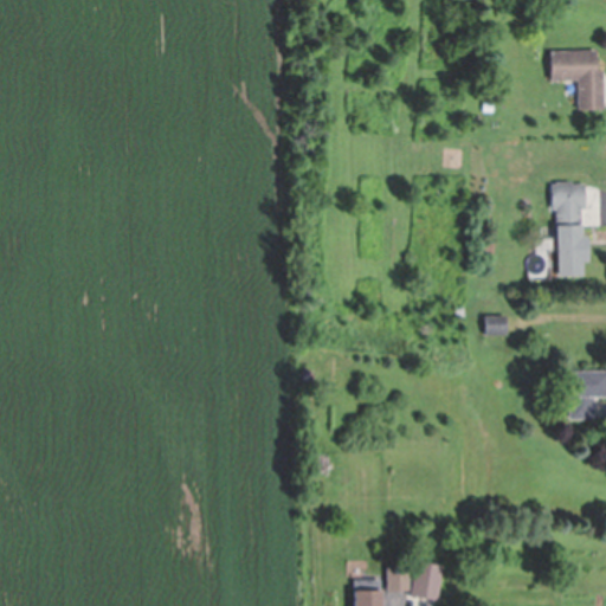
[(547,50),(595,50),(595,71),(600,71),(600,95),(600,109),(575,110),(575,79),(547,79),(547,50)]
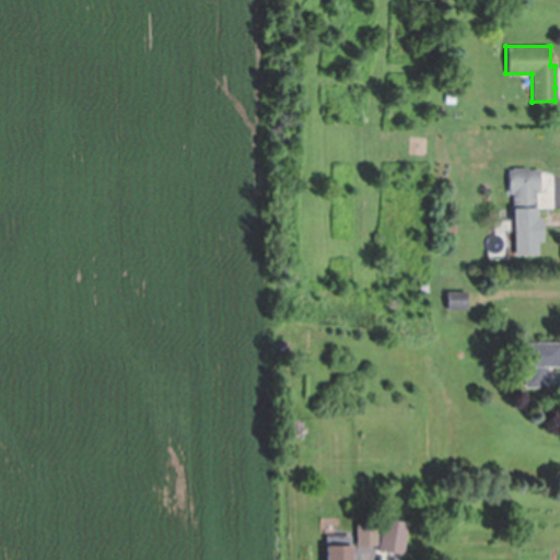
[(526,168),(512,168),(512,171),(508,171),(508,195),(512,195),(512,209),(514,209),(536,208),(536,201),(536,193),(539,193),(538,171),(526,171),(526,168)]
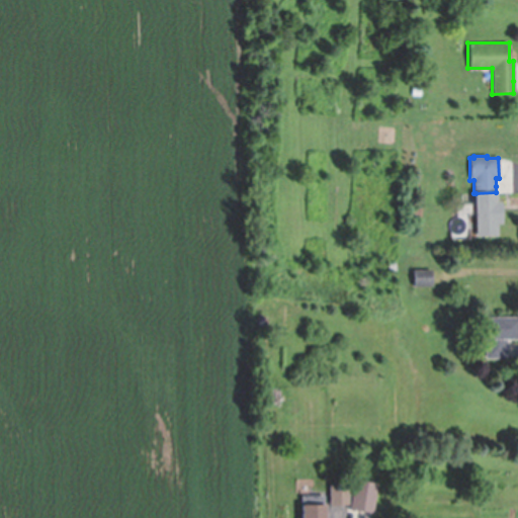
[(476,193),(477,237),(497,237),(497,224),(502,224),(502,202),(498,202),(498,192),(496,192),(476,193)]
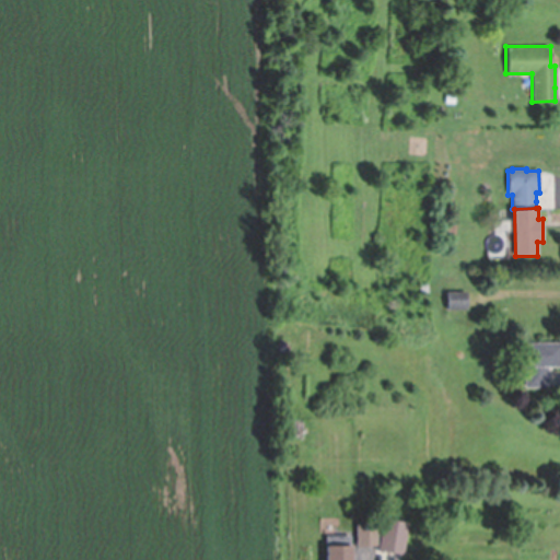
[(447,294),(468,294),(468,312),(447,313),(447,294)]
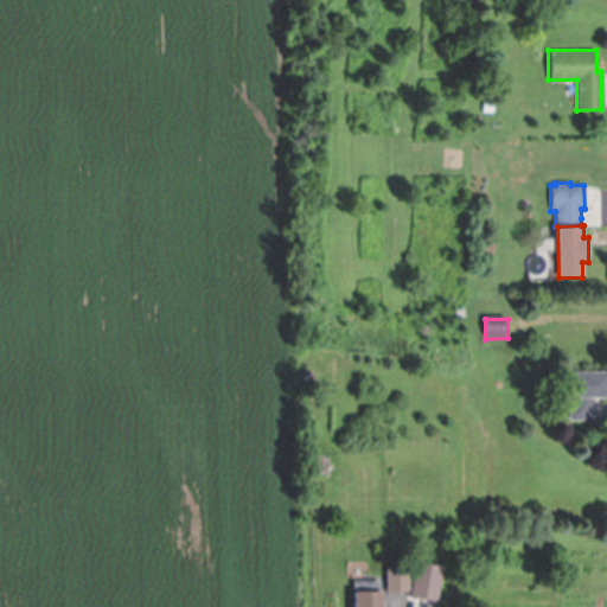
[(606,371),(568,372),(569,421),(594,421),(593,410),(593,397),(606,397),(606,371)]
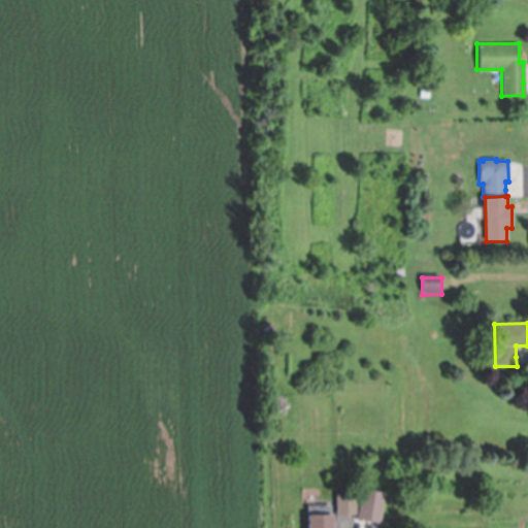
[(380,527),(357,524),(360,494),(384,497),(380,527)]
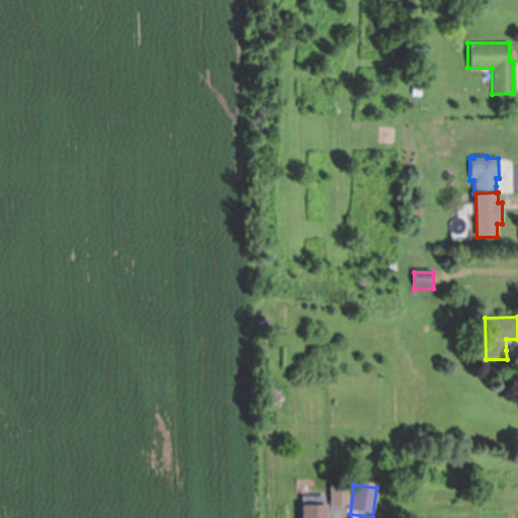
[(330,490),(349,490),(349,509),(330,510),(330,490)]
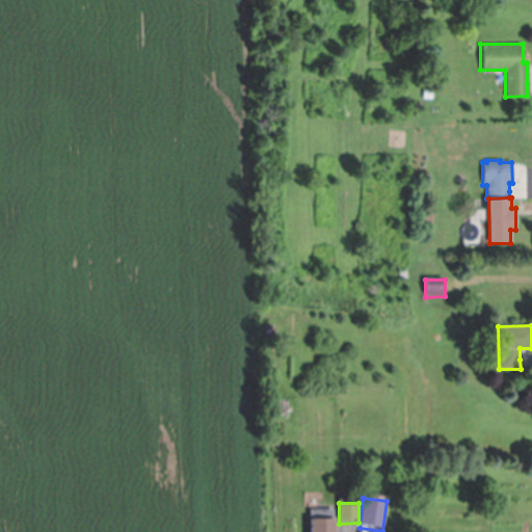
[(310,531),(310,513),(333,512),(333,525),(334,525),(334,531),(310,531)]
